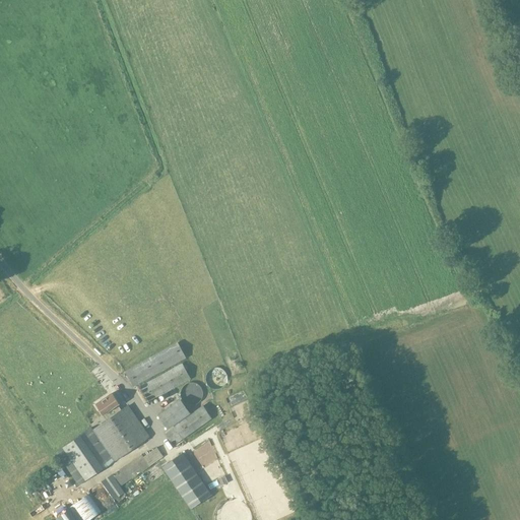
[(125,372),(126,374),(133,387),(186,359),(177,343),(125,372)]
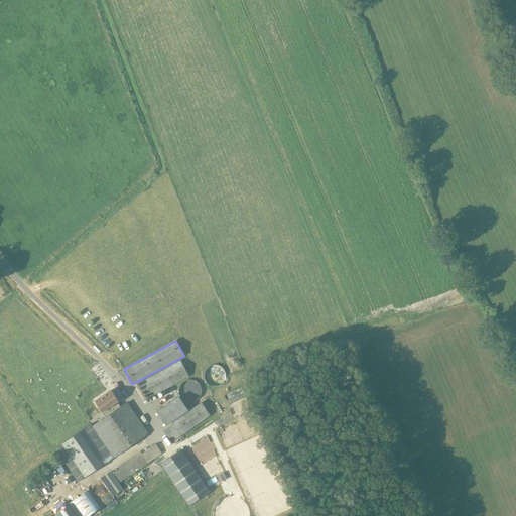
[(189,377),(182,363),(180,361),(139,384),(148,399),(189,377)]
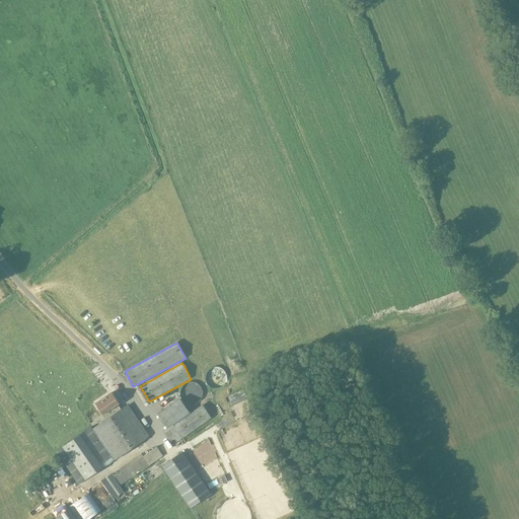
[(205,376),(205,377),(205,378),(205,379),(205,380),(206,381),(206,382),(206,383),(207,384),(207,385),(208,385),(208,386),(209,387),(211,388),(212,388),(213,389),(215,389),(217,389),(218,389),(220,388),(221,388),(222,388),(222,387),(224,386),(224,385),(225,384),(226,384),(226,383),(226,382),(227,381),(227,380),(227,379),(227,378),(227,377),(227,376),(227,375),(226,374),(226,373),(225,373),(225,372),(224,370),(223,370),(222,369),(221,369),(221,368),(220,368),(219,368),(217,367),(215,367),(214,367),(213,368),(212,368),(211,368),(210,369),(208,371),(207,372),(206,373),(206,374),(206,375),(205,376)]
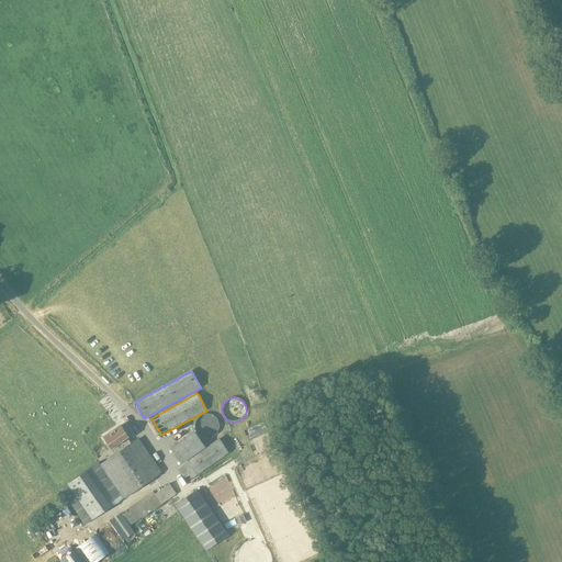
[(214,436),(217,433),(218,429),(218,425),(217,422),(215,418),(212,415),(209,414),(204,414),(201,415),(198,418),(195,422),(194,425),(194,429),(197,433),(199,436),(203,438),(206,438),(211,438),(214,436)]
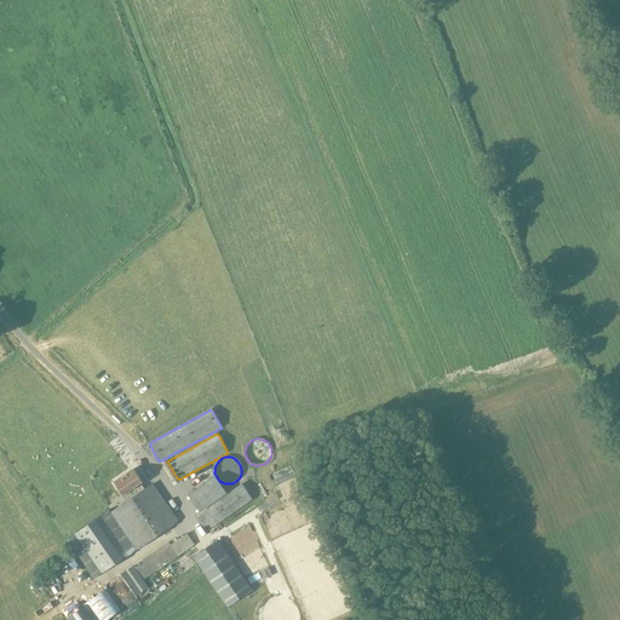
[(109,510),(75,534),(67,539),(93,579),(102,574),(124,558),(137,550),(178,521),(153,483),(144,489),(141,483),(142,482),(133,469),(114,482),(122,495),(125,494),(128,500),(110,512),(109,510)]
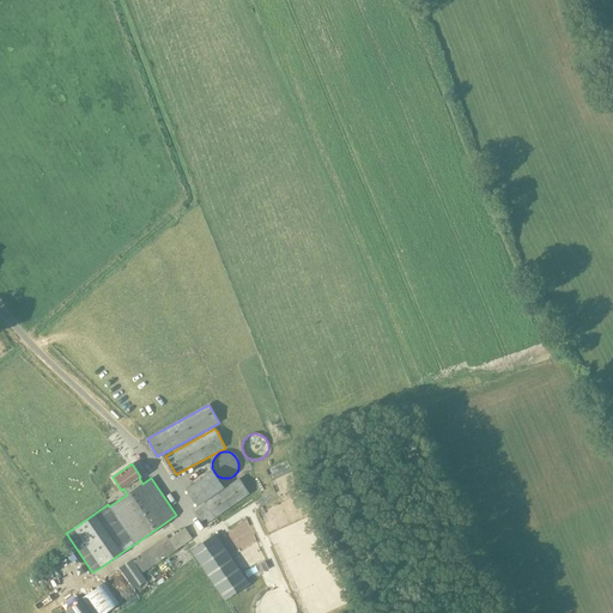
[(194,483),(189,469),(183,471),(188,485),(194,483)]
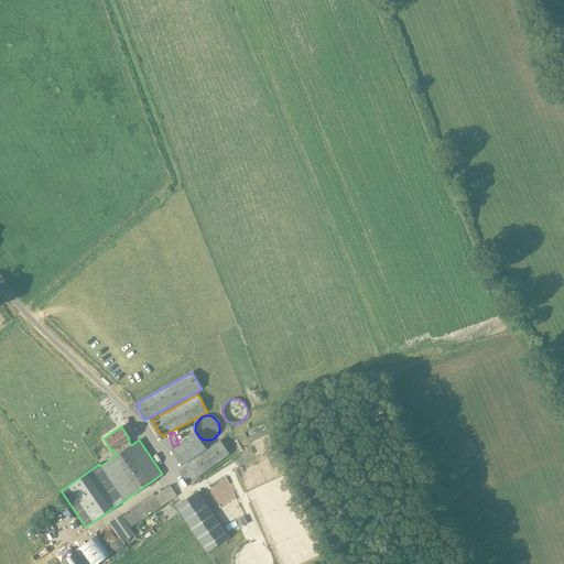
[(182,465),(205,448),(195,434),(172,451),(182,465)]
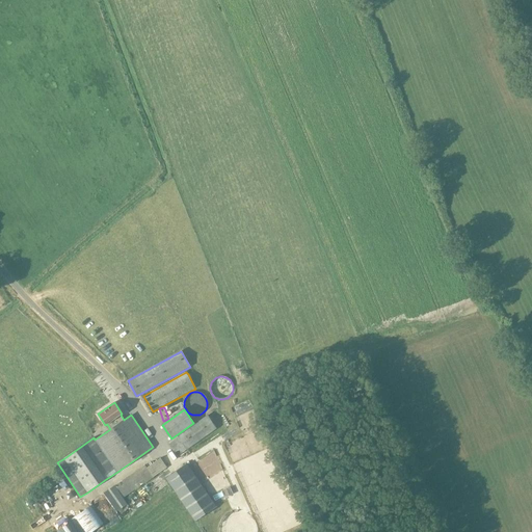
[(208,415),(178,437),(168,444),(173,450),(177,456),(186,450),(216,428),(208,415)]
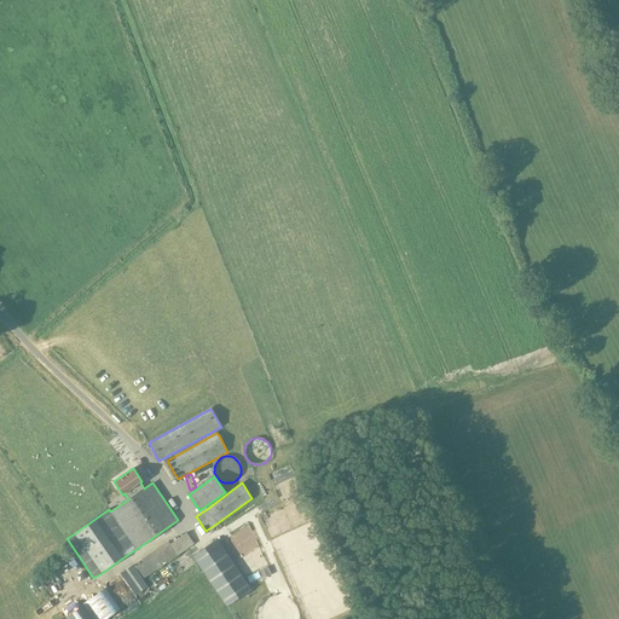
[(146,588),(142,579),(156,570),(156,571),(179,556),(178,555),(195,544),(192,541),(186,533),(171,544),(168,541),(133,565),(122,574),(136,595),(146,588)]
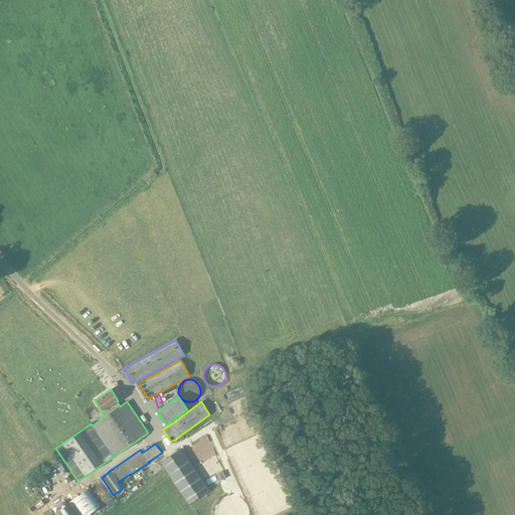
[(180,449),(160,463),(188,504),(209,490),(180,449)]
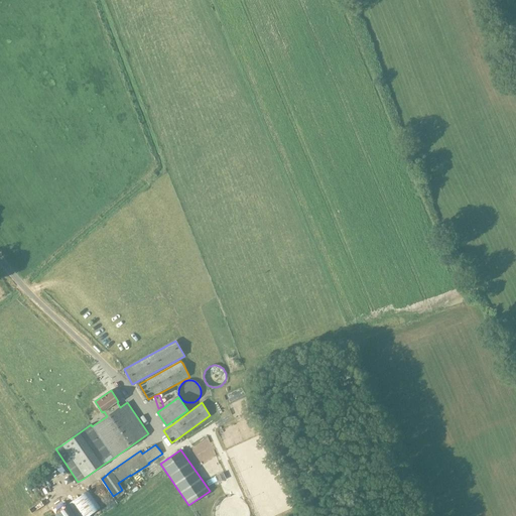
[(46,477),(40,479),(44,489),(50,487),(46,477)]
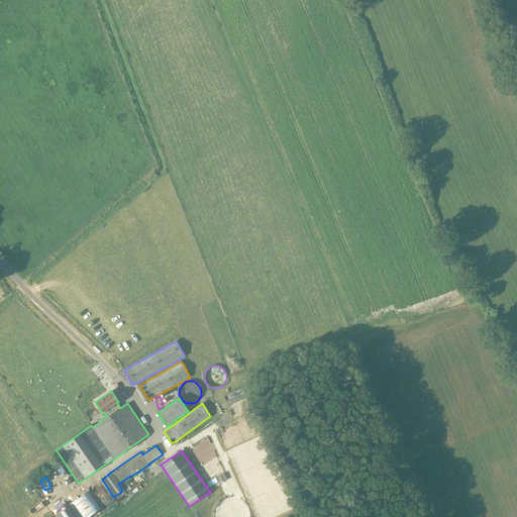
[(72,503),(81,516),(88,516),(100,509),(88,492),(72,503)]
